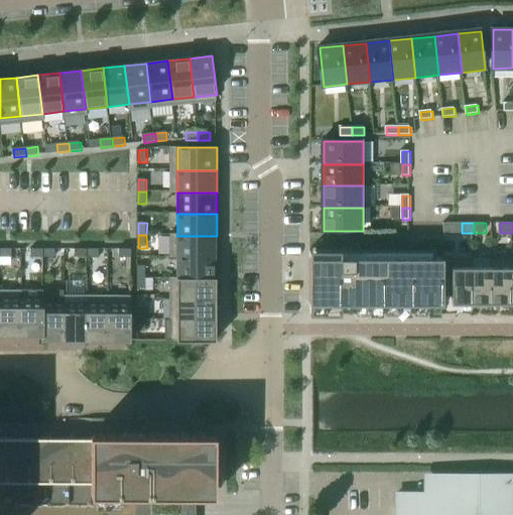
[(177,236),(177,257),(216,257),(217,236),(177,236)]
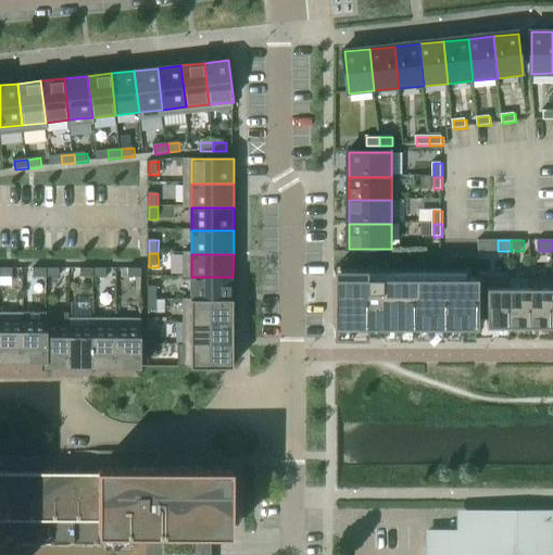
[(12,269),(0,268),(0,277),(12,278),(12,269)]
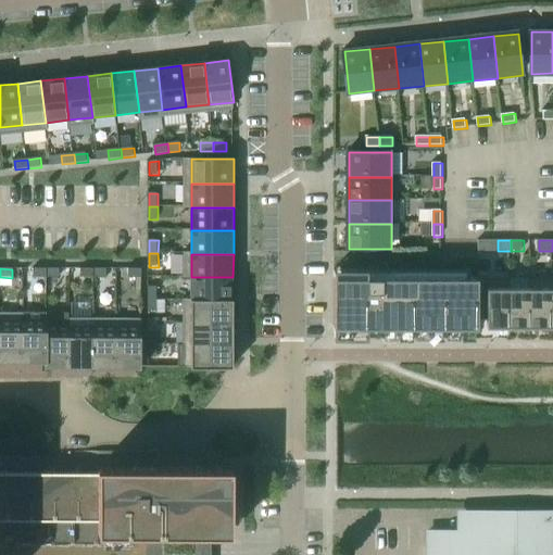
[(46,269),(33,269),(33,278),(46,278),(46,269)]
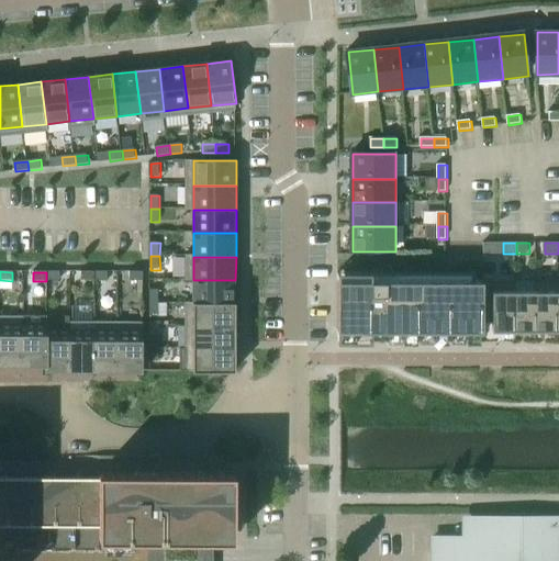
[(59,272),(46,272),(46,281),(59,281),(59,272)]
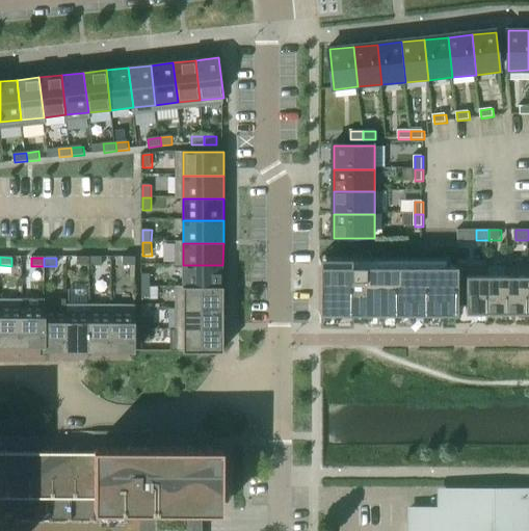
[(89,258),(77,258),(77,266),(89,266),(89,258)]
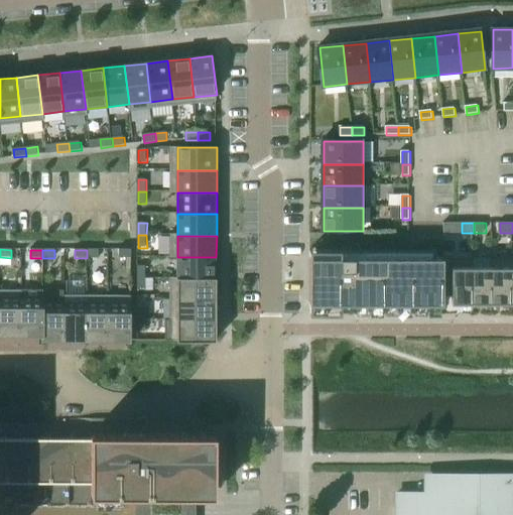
[(99,250),(87,250),(87,258),(99,258),(99,250)]
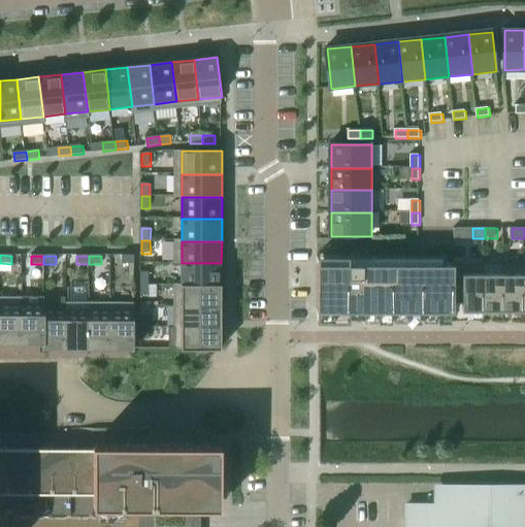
[(134,256),(122,256),(122,264),(134,264),(134,256)]
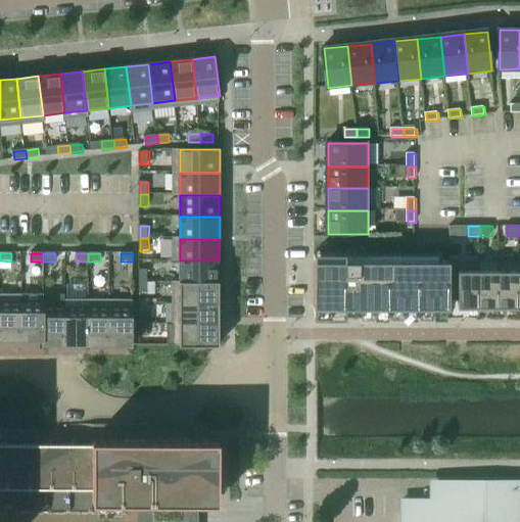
[(347,254),(316,254),(316,320),(347,320),(347,310),(360,310),(363,310),(375,310),(377,310),(389,310),(392,310),(405,310),(406,310),(419,310),(422,310),(434,310),(435,310),(447,310),(451,310),(451,262),(347,262),(347,254)]
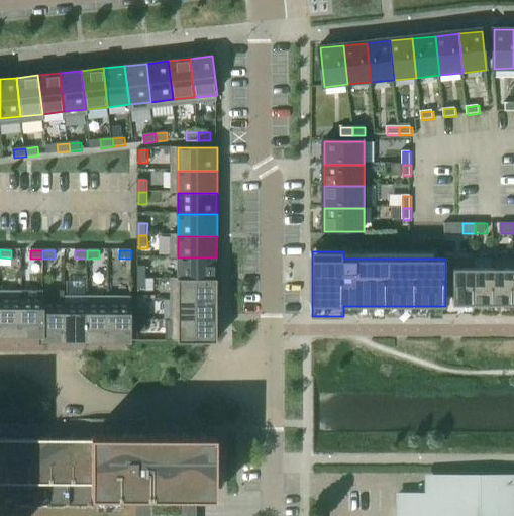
[(178,258),(178,280),(217,280),(216,258),(178,258)]
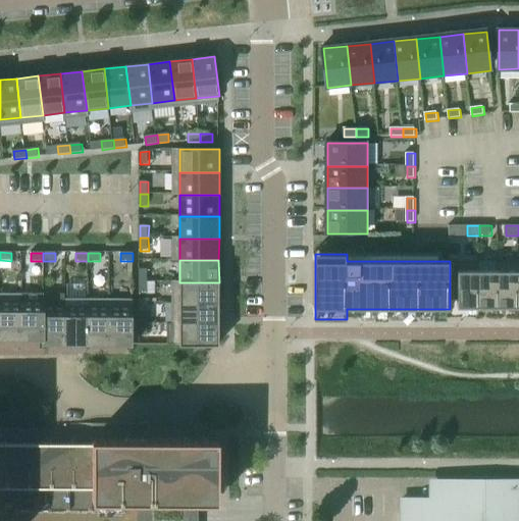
[(480,261),(458,261),(459,309),(479,309),(479,271),(480,271),(480,261)]
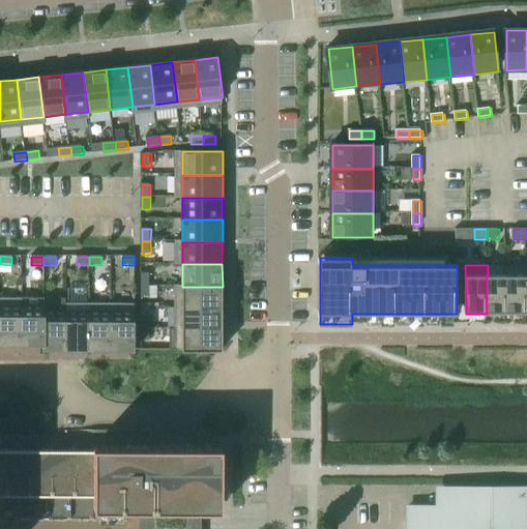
[(526,265),(505,265),(505,275),(506,275),(506,314),(526,314),(526,265)]
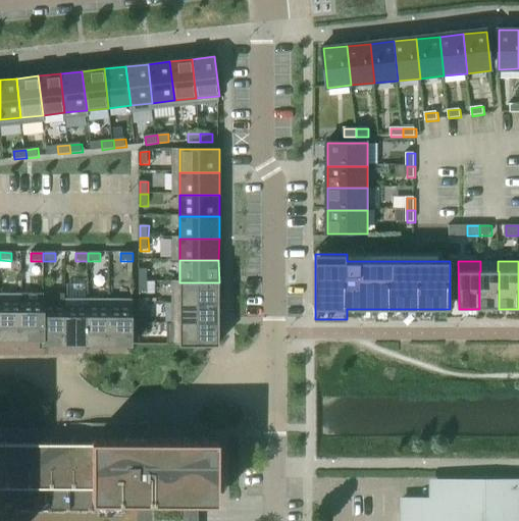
[(149,281),(149,269),(140,270),(140,281),(149,281)]
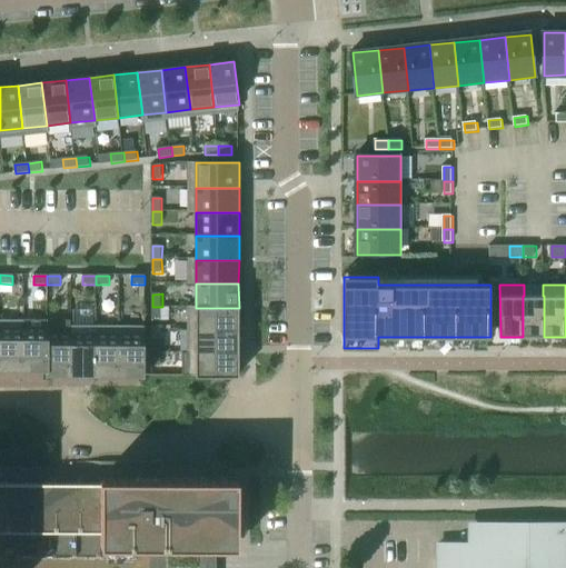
[(524,296),(523,296),(523,337),(544,337),(544,296),(543,296),(524,296)]
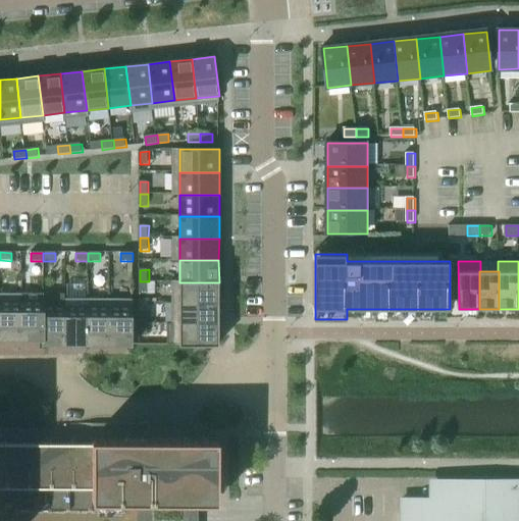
[(148,294),(149,281),(140,281),(140,294),(148,294)]
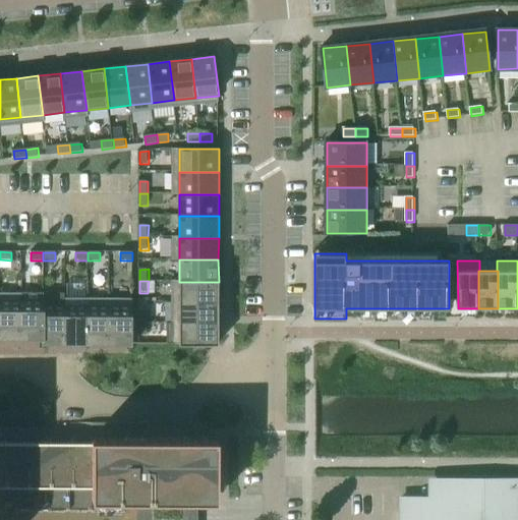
[(179,282),(179,302),(219,302),(219,282),(179,282)]
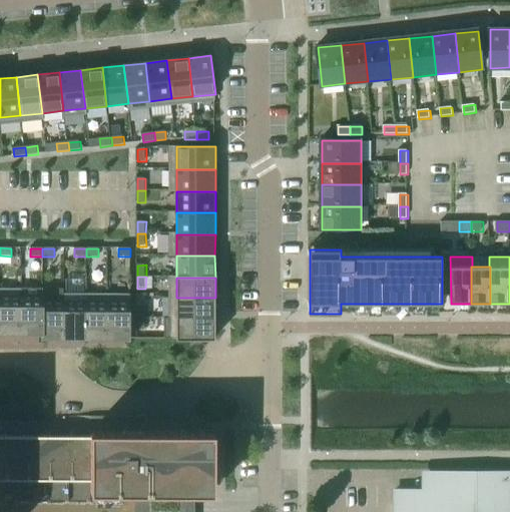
[(21,297),(0,296),(0,335),(21,335),(21,297)]
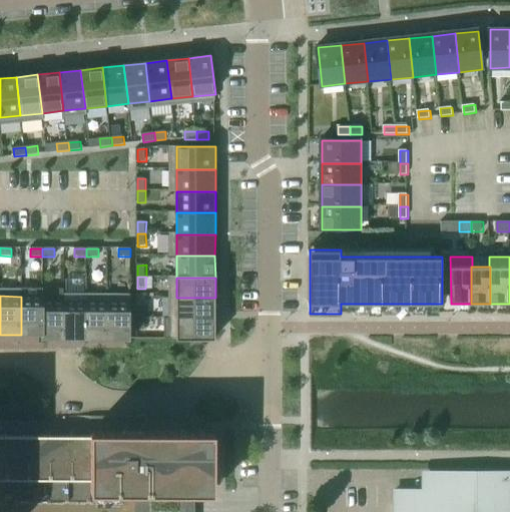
[(44,297),(21,297),(21,335),(41,335),(42,335),(42,302),(44,302),(44,297)]
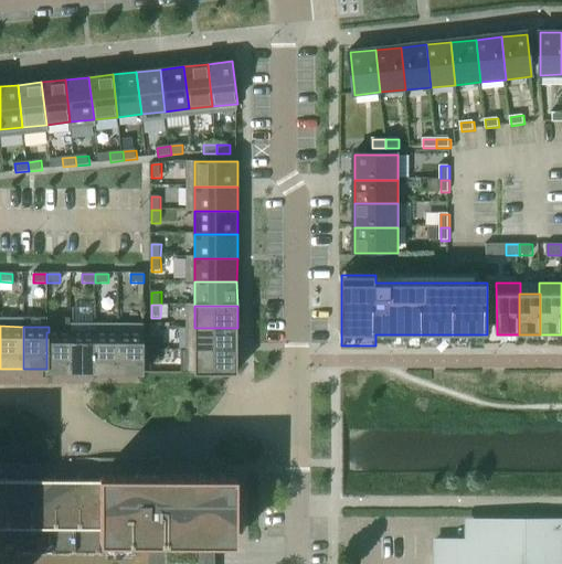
[(194,328),(194,351),(237,351),(237,328),(194,328)]
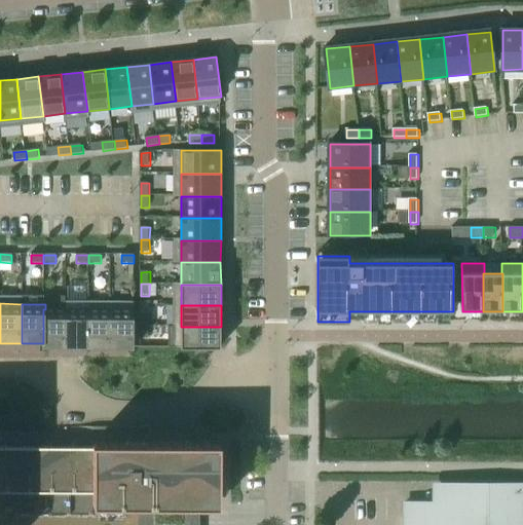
[(66,309),(45,309),(43,309),(43,343),(42,343),(42,348),(66,348),(66,309)]
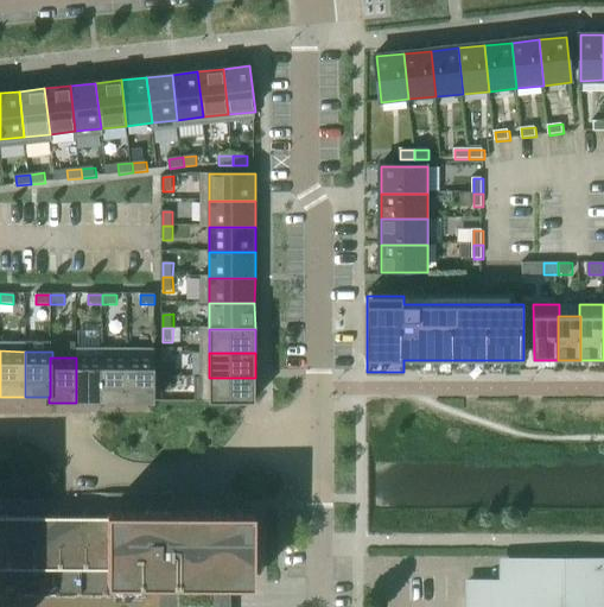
[(102,358),(76,358),(76,403),(102,403),(102,358)]
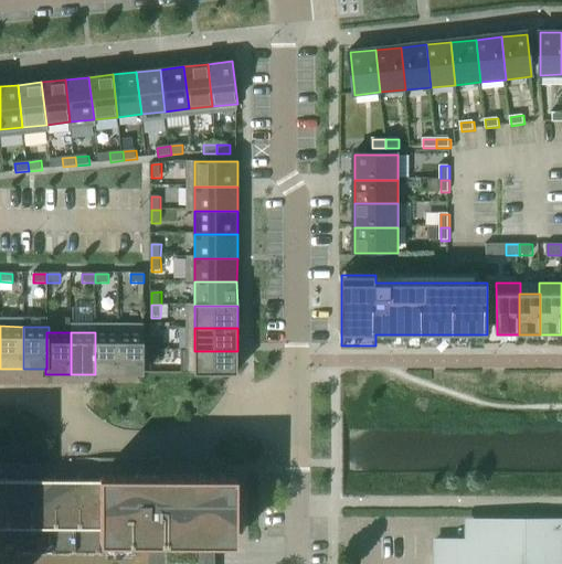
[(118,332),(95,332),(95,374),(118,374),(118,332)]
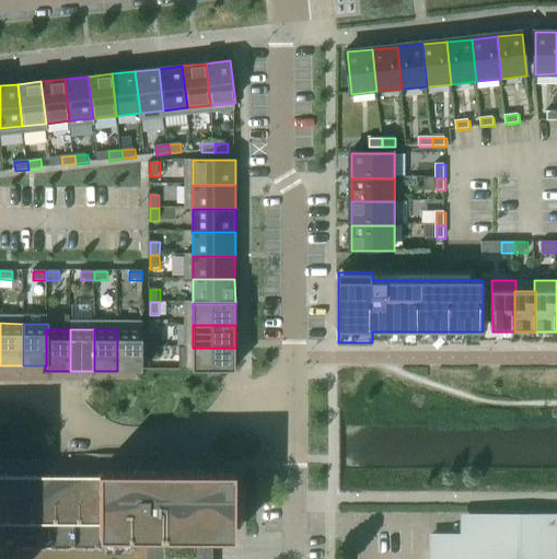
[(142,329),(117,329),(117,371),(142,371),(142,329)]
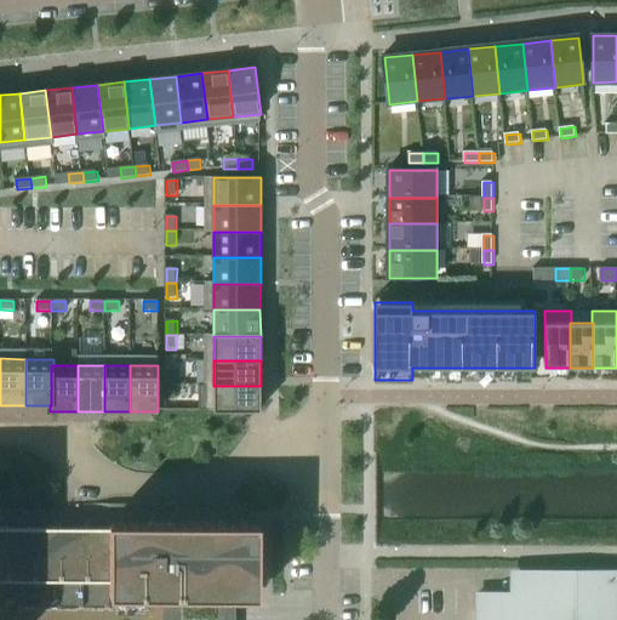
[(177,385),(177,370),(166,370),(166,385),(177,385)]
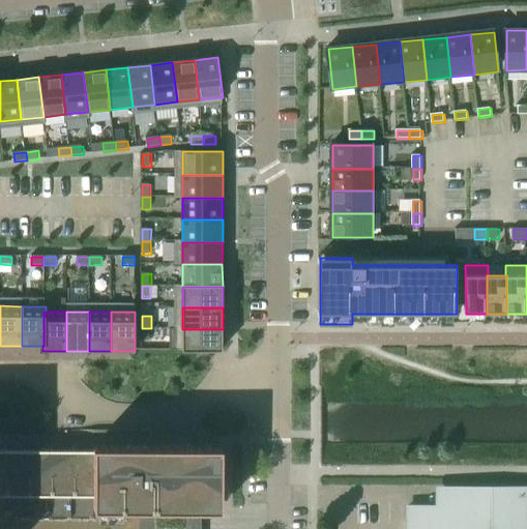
[(151,341),(151,328),(142,328),(142,341),(151,341)]
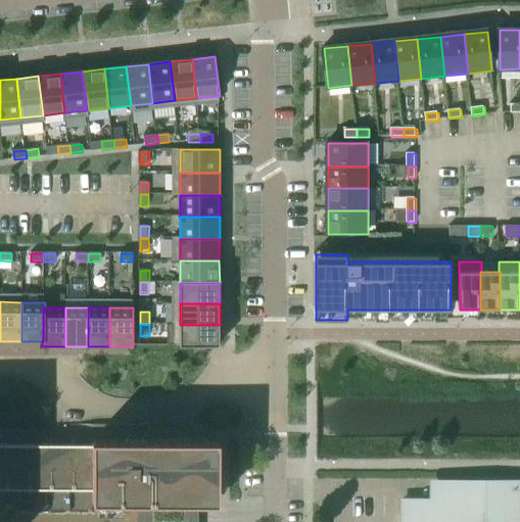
[(180,325),(180,346),(220,346),(220,325),(180,325)]
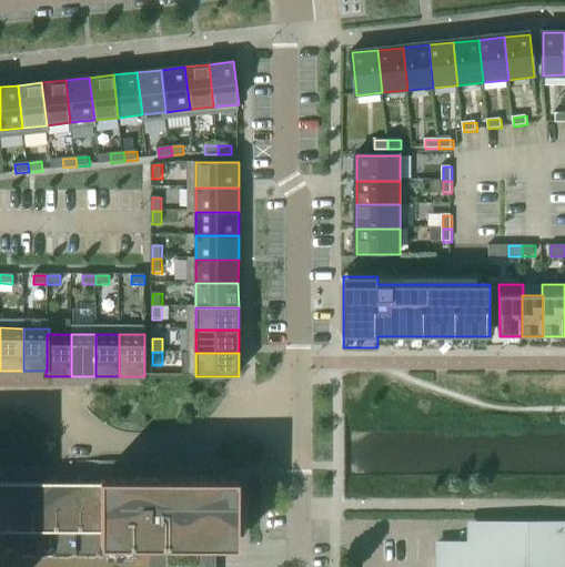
[(239,566),(239,563),(239,478),(169,478),(0,478),(0,566),(239,566)]
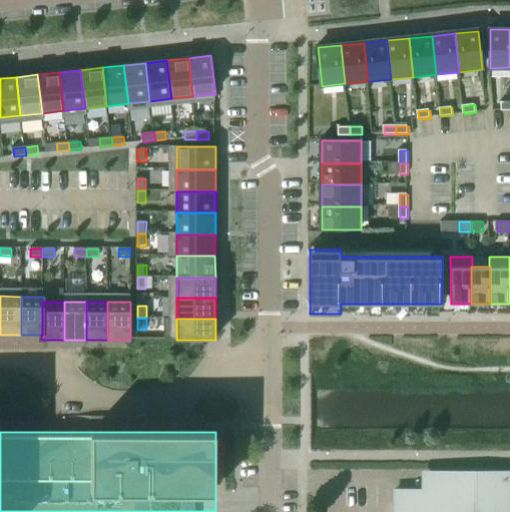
[(509,476),(440,476),(440,494),(394,494),(394,511),(509,511),(509,476)]
